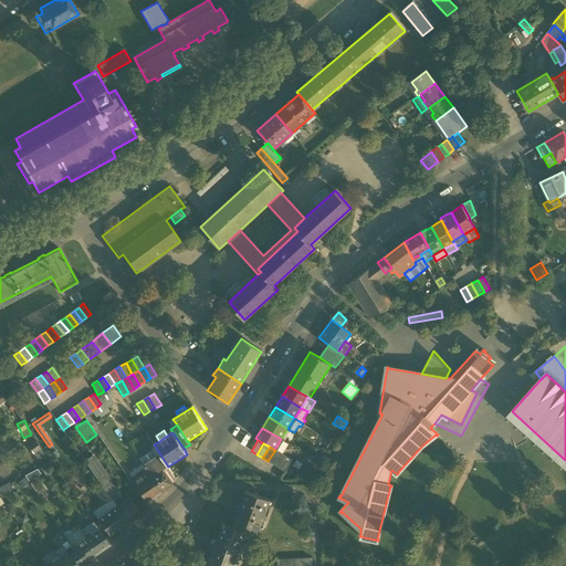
[(143,464),(146,468),(156,461),(158,458),(157,456),(153,450),(140,459),(144,464),(143,464)]
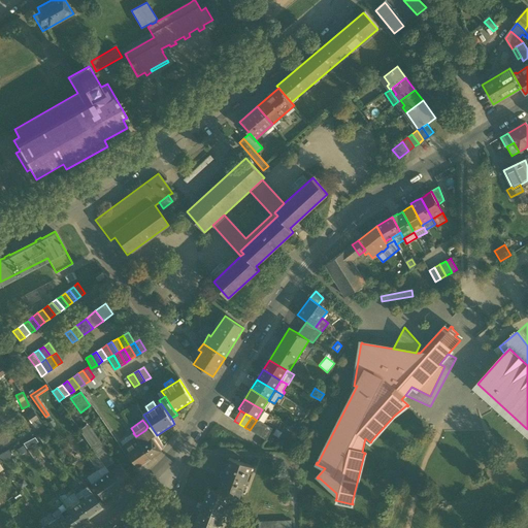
[(250,430),(255,433),(262,423),(257,420),(250,430)]
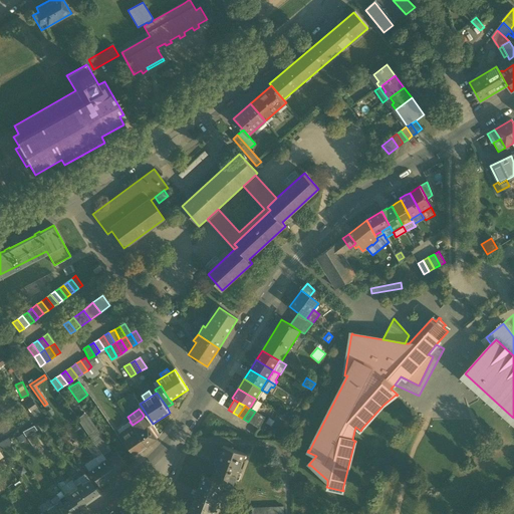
[(248,422),(253,426),(260,415),(255,412),(248,422)]
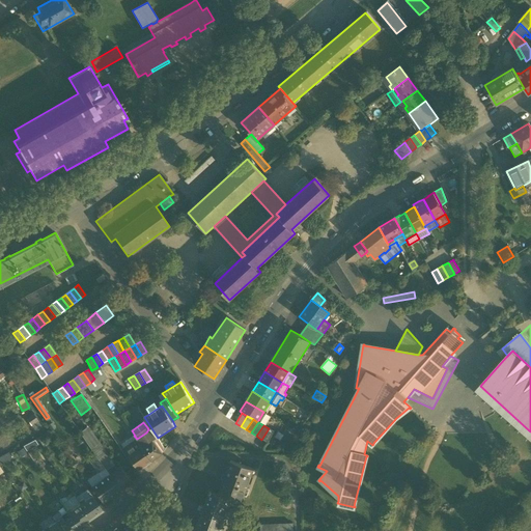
[(79,431),(99,458),(104,454),(105,454),(86,427),(79,431)]
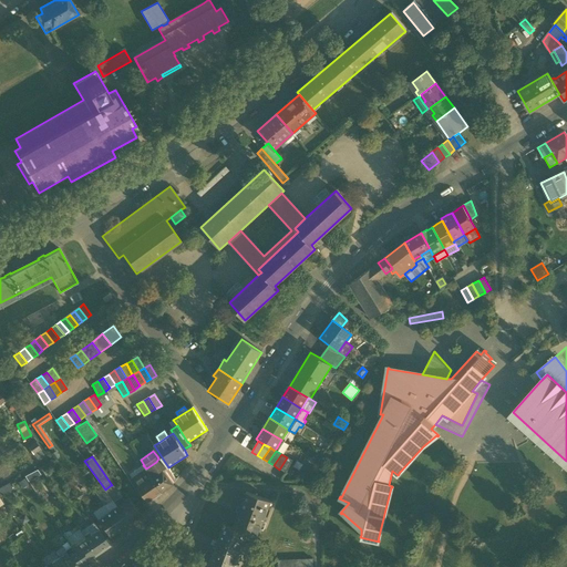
[(156,462),(162,471),(163,470),(164,471),(168,467),(161,457),(158,459),(156,462)]
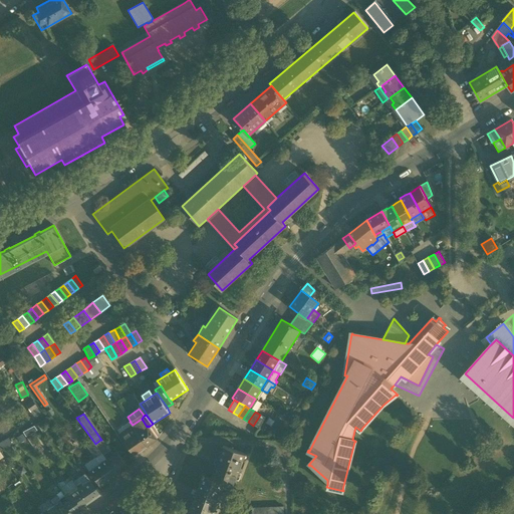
[(265,419),(260,415),(253,426),(259,429),(265,419)]
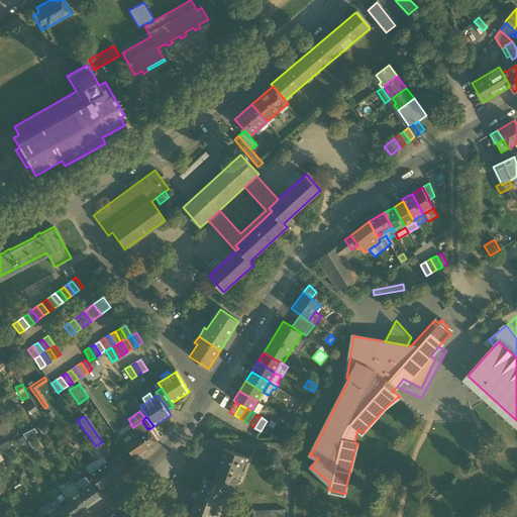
[(147,429),(142,421),(133,427),(138,435),(147,448),(158,441),(149,429),(148,428),(147,429)]
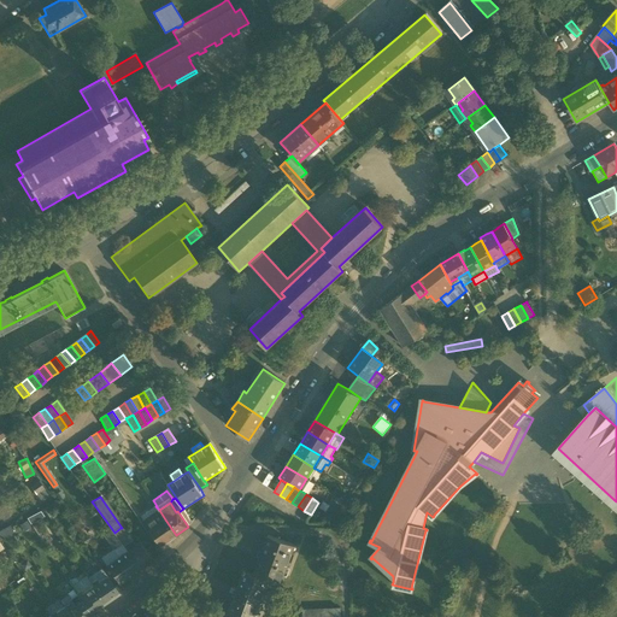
[(347,513),(336,506),(329,517),(340,523),(347,513)]
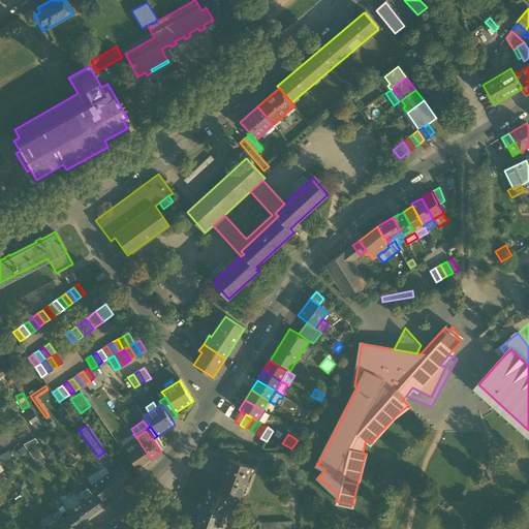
[(36,439),(38,442),(41,447),(47,444),(40,436),(36,439)]
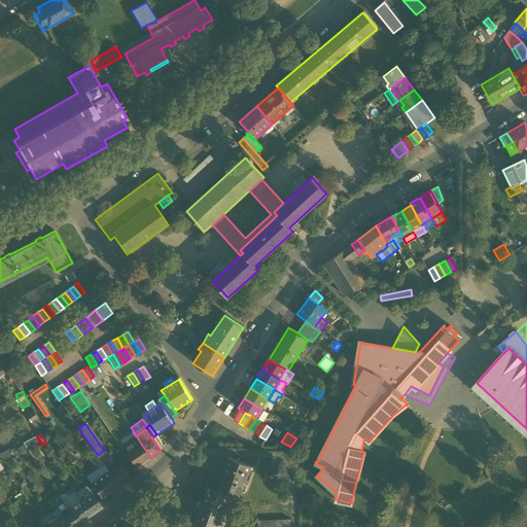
[(36,437),(35,436),(22,443),(26,448),(38,441),(36,437)]
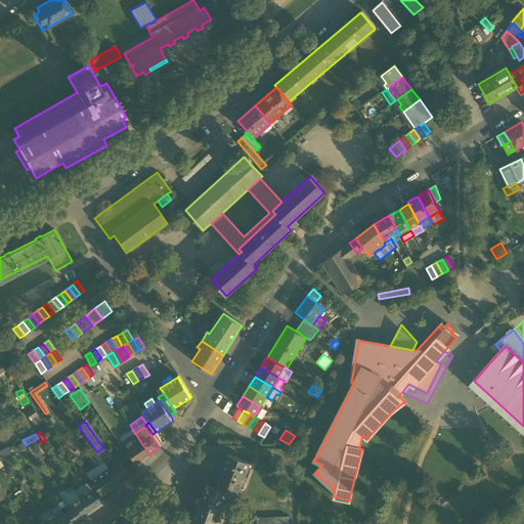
[(137,464),(149,454),(140,441),(137,443),(132,435),(127,439),(128,441),(124,444),(137,464)]
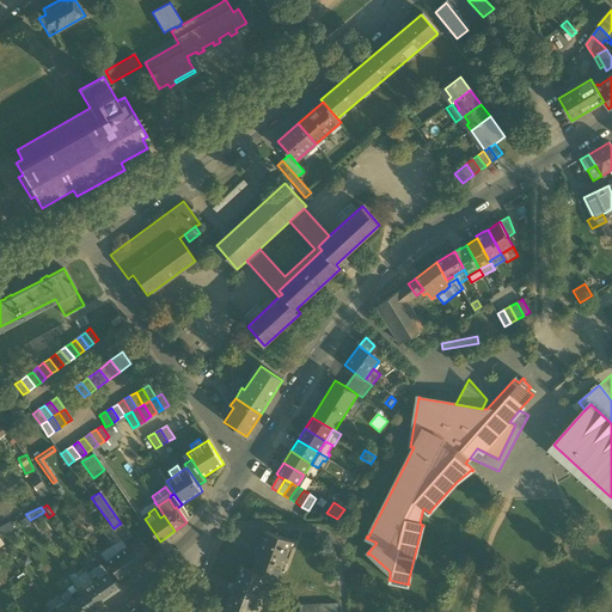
[(26,516),(19,520),(24,527),(31,522),(26,516)]
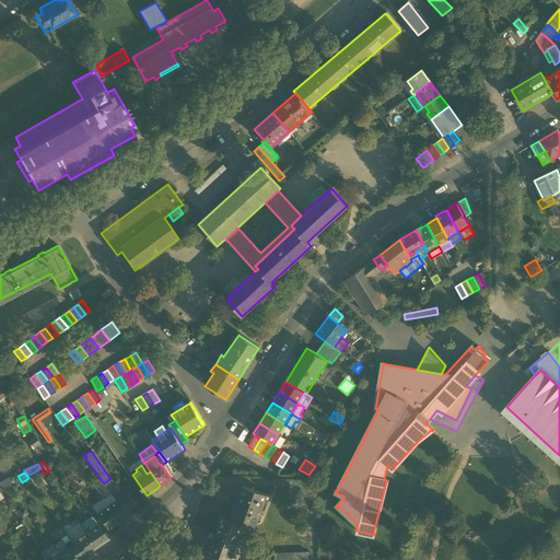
[(0,490),(12,483),(8,478),(0,481),(0,490)]
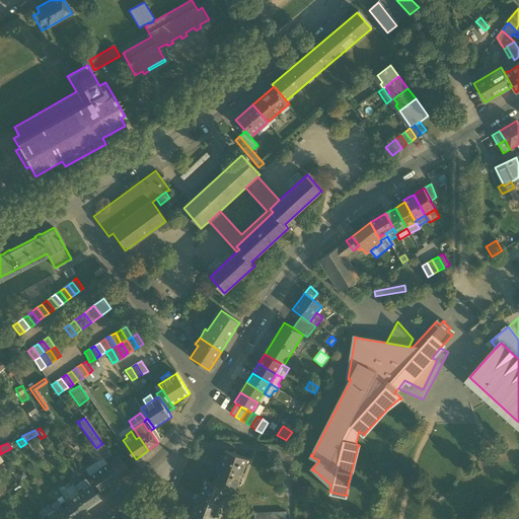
[(101,444),(96,448),(103,459),(107,456),(109,455),(101,444)]
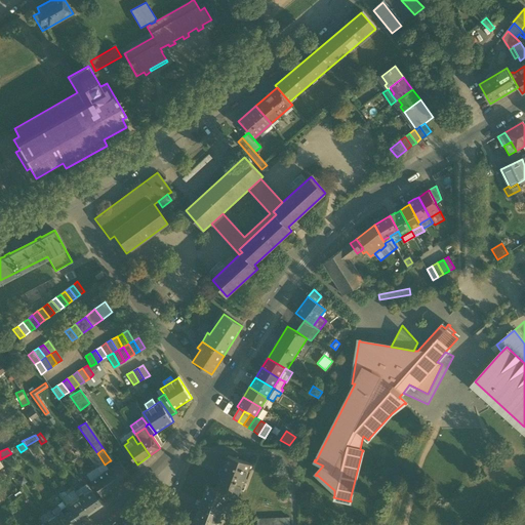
[(99,468),(105,465),(97,453),(92,457),(99,468)]
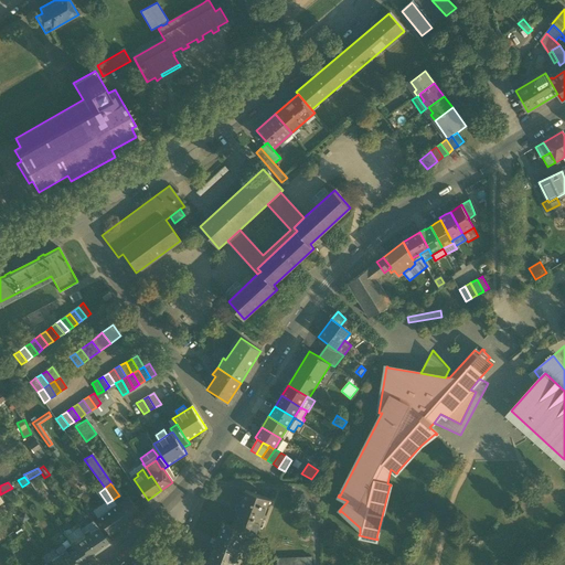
[(245,490),(232,526),(246,531),(246,532),(257,535),(257,534),(256,534),(269,500),(270,500),(270,499),(245,490)]
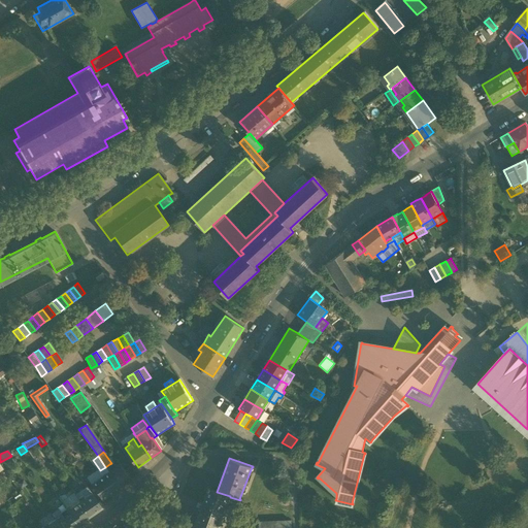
[(121,464),(113,468),(108,471),(120,488),(131,480),(128,475),(130,474),(128,472),(127,473),(121,464)]
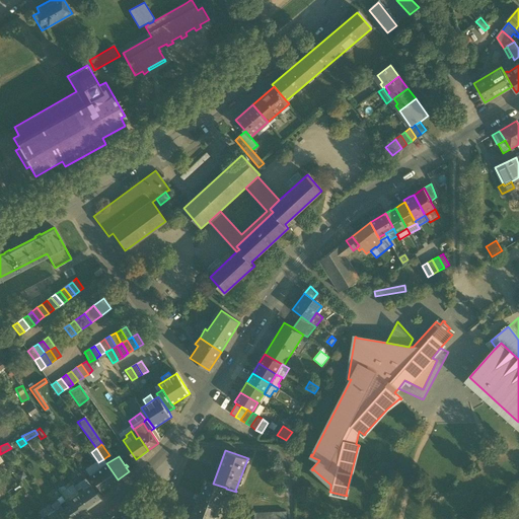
[(100,492),(118,479),(106,463),(89,475),(100,492)]
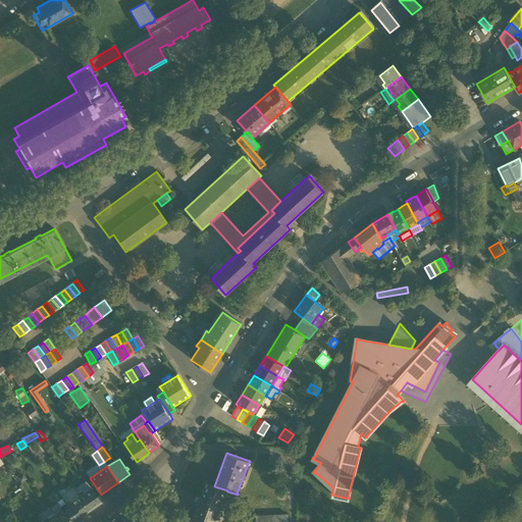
[(23,473),(16,477),(20,483),(27,479),(23,473)]
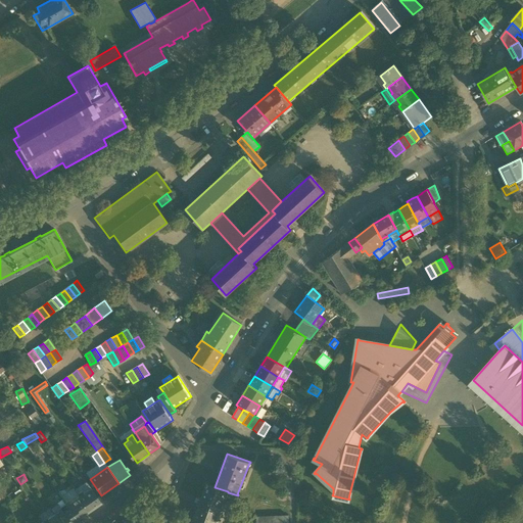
[(74,490),(79,496),(90,488),(86,482),(74,490)]
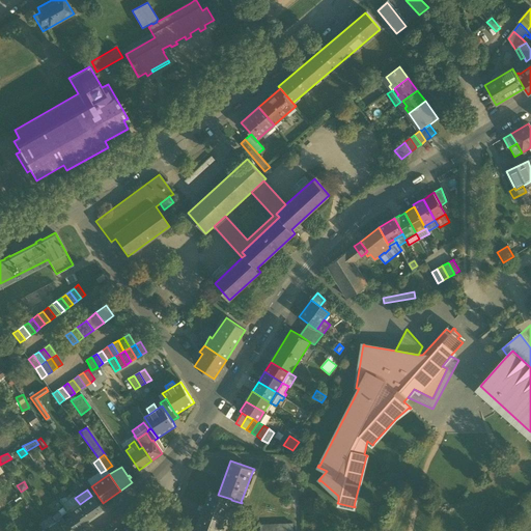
[(219,530),(231,500),(231,499),(218,495),(210,492),(204,506),(202,505),(200,511),(202,512),(194,530),(219,530)]
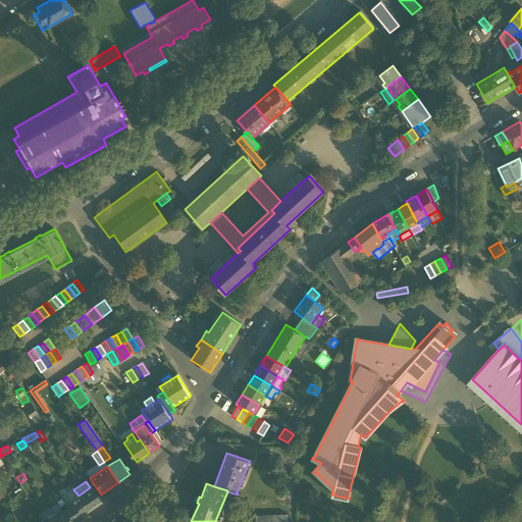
[(61,496),(65,502),(67,500),(68,502),(79,496),(73,489),(72,487),(61,496)]
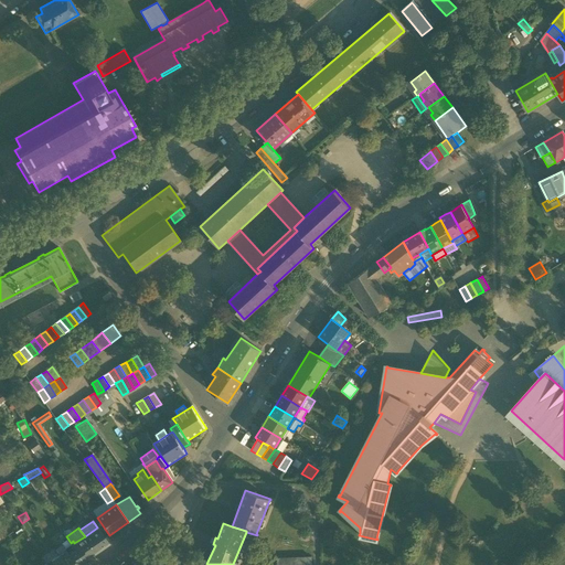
[(108,543),(97,528),(85,536),(96,552),(108,543)]
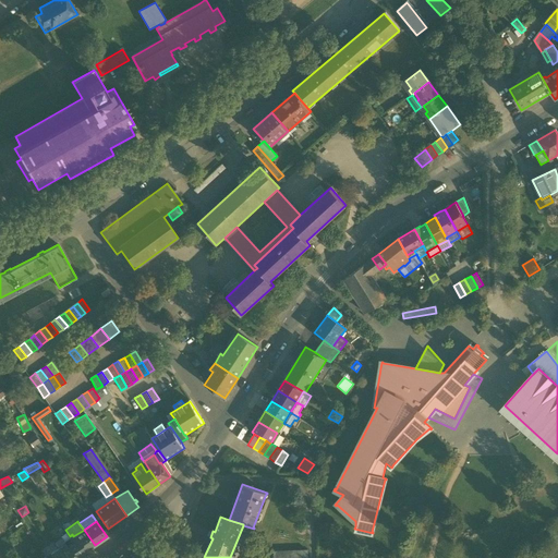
[(95,545),(84,530),(73,536),(72,534),(70,536),(69,536),(73,543),(74,543),(82,554),(95,545)]
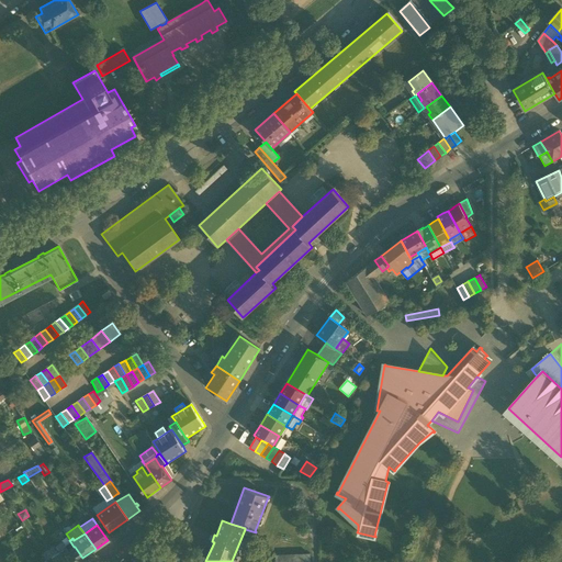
[(0,543),(8,553),(18,547),(11,536),(8,538),(0,543)]
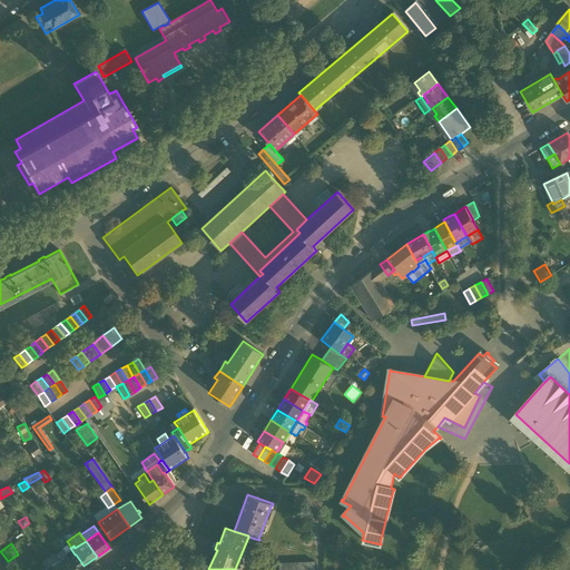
[(59,560),(66,556),(62,549),(55,554),(59,560)]
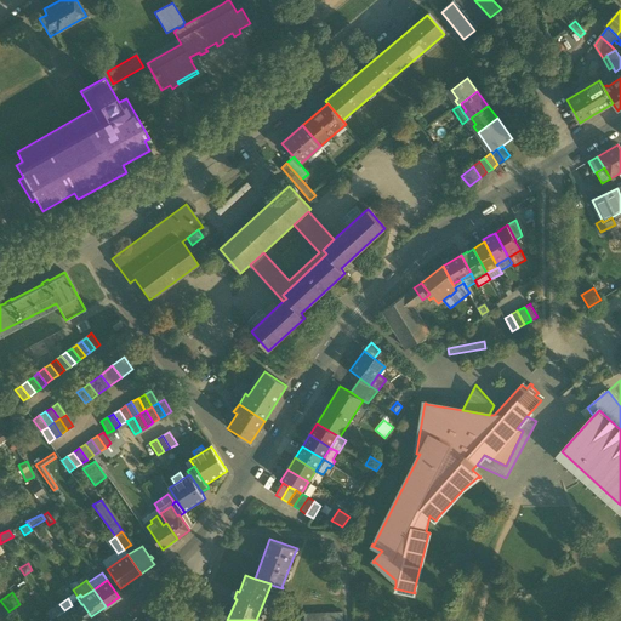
[(64,610),(60,604),(46,613),(50,620),(51,620),(56,616),(64,610)]
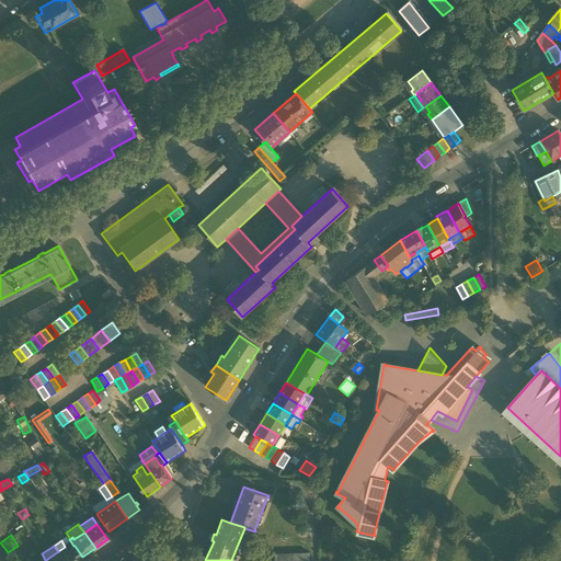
[(84,560),(82,557),(75,546),(73,546),(68,550),(65,547),(58,551),(64,560),(83,560),(84,560)]
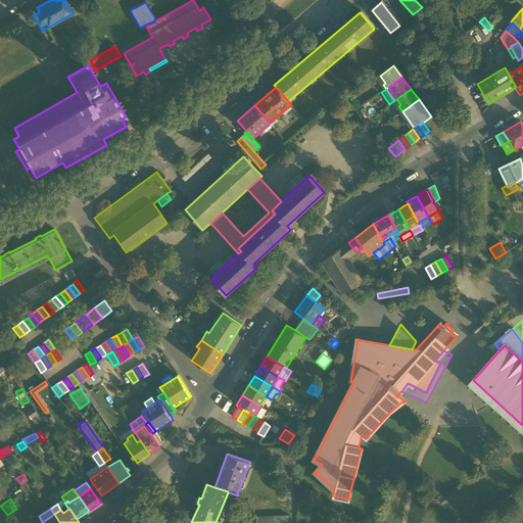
[(59,522),(54,514),(47,519),(50,522),(48,522),(59,522)]
